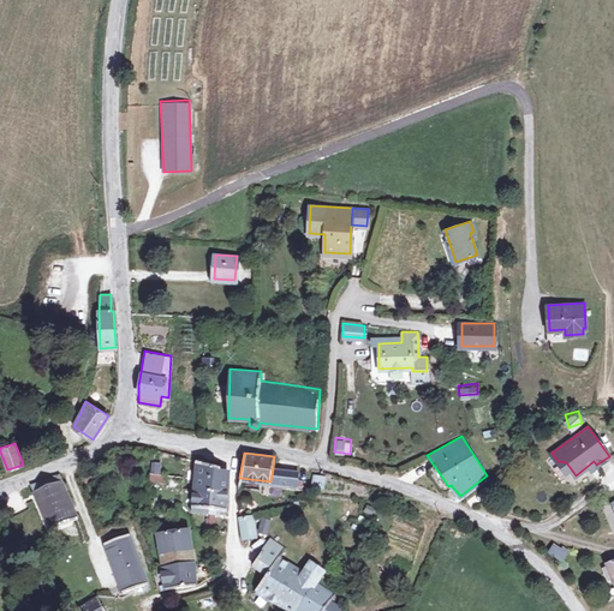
[(149,469),(159,469),(160,459),(150,459),(149,469)]
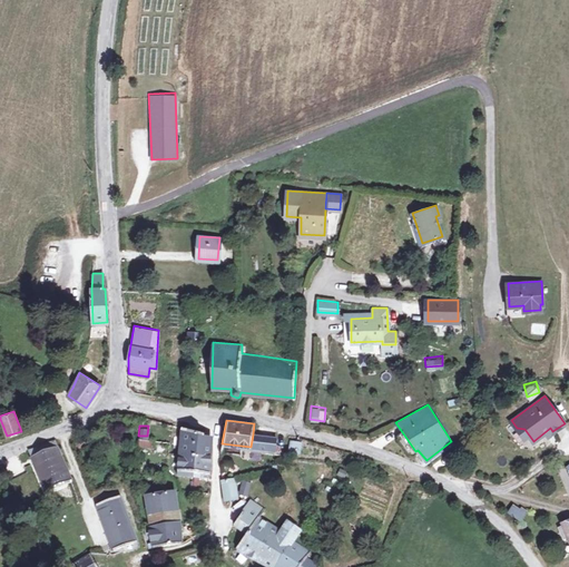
[(203,439),(204,432),(182,427),(179,452),(194,453),(211,456),(211,442),(211,440),(203,439)]
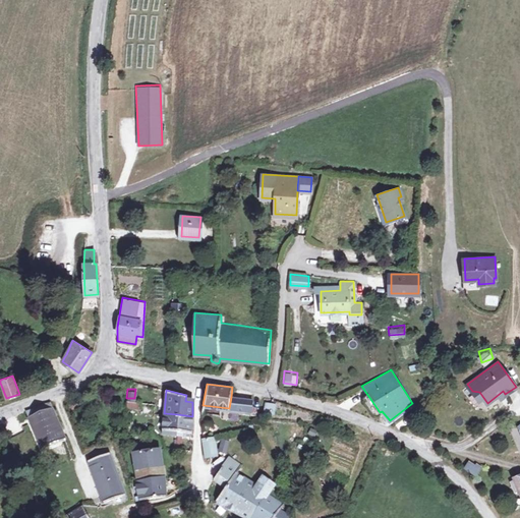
[(240,409),(241,398),(231,397),(229,408),(240,409)]
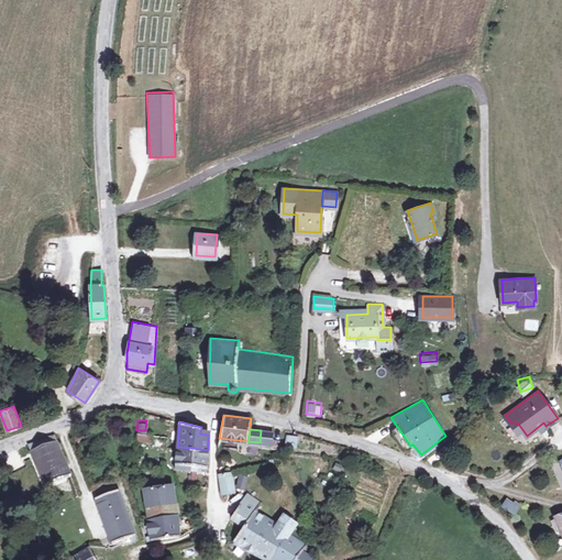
[(271,443),(272,431),(261,430),(260,442),(271,443)]
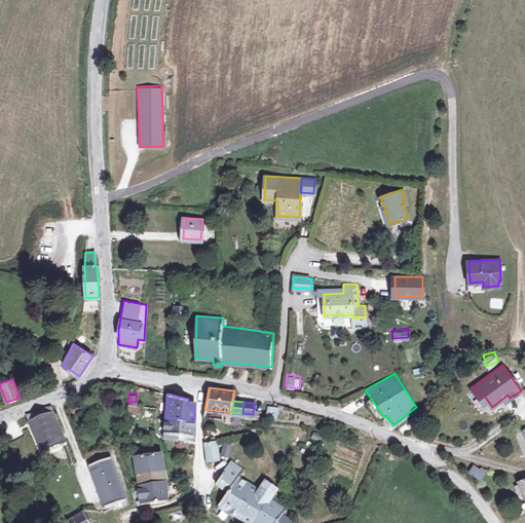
[(51,407),(50,404),(26,413),(28,416),(51,407)]
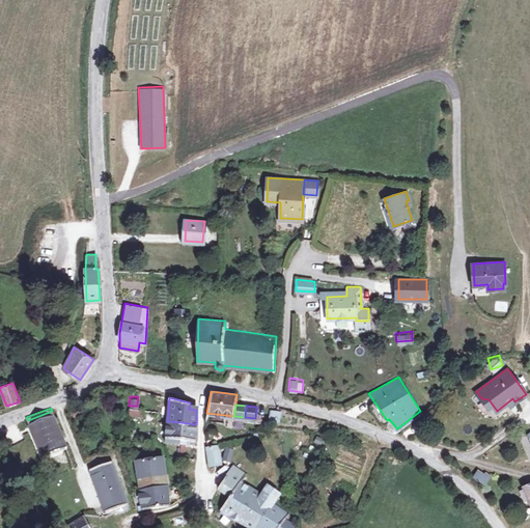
[(270,419),(279,421),(280,411),(271,410),(270,419)]
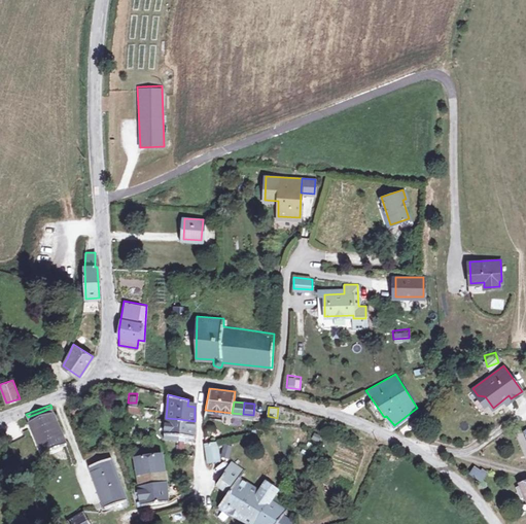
[(42,453),(66,443),(51,408),(28,417),(42,453)]
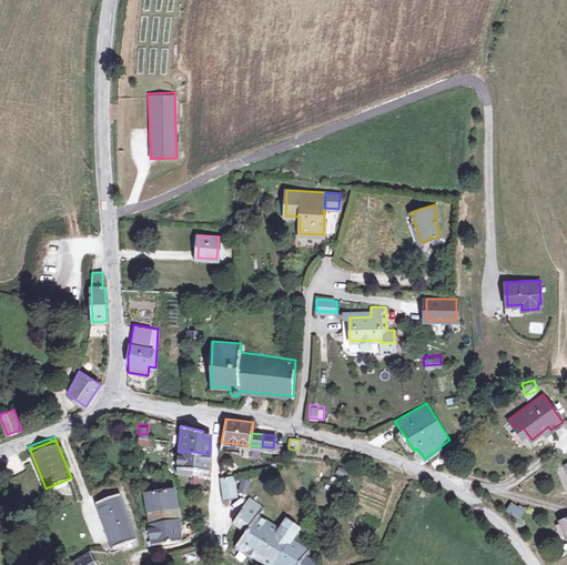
[(488,452),(500,449),(498,440),(486,443),(488,452)]
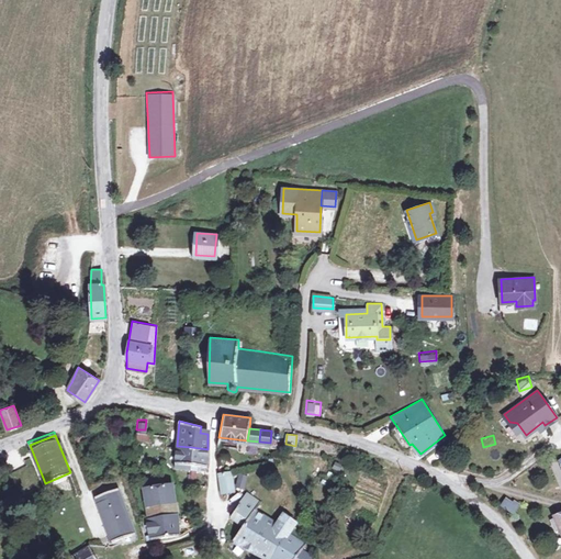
[(191,464),(191,447),(177,446),(175,466),(190,468),(190,464),(191,464)]
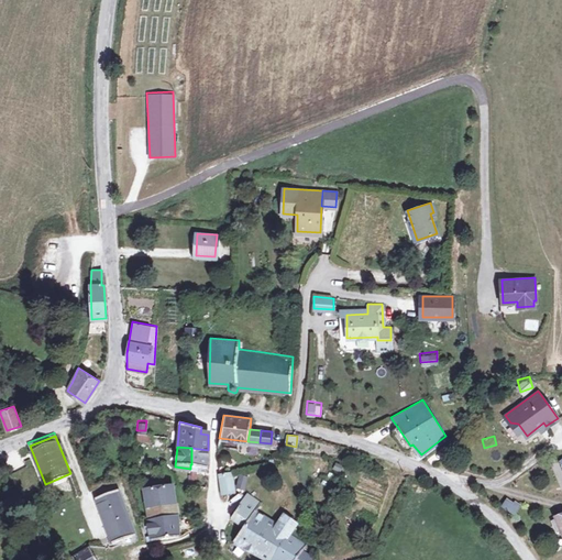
[(207,467),(208,450),(191,448),(191,464),(207,467)]
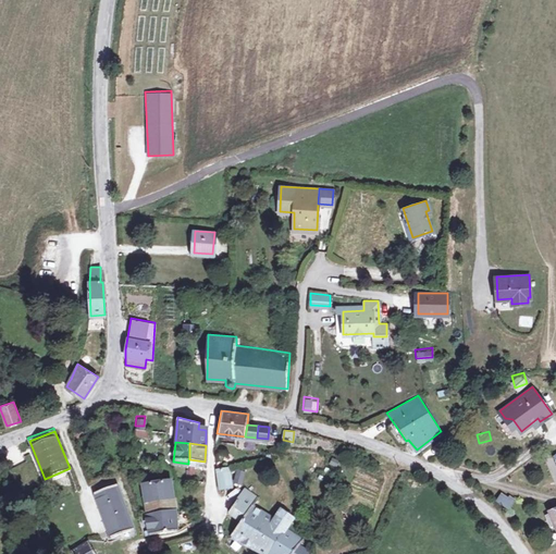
[(219,487),(231,484),(229,466),(215,467),(219,487)]
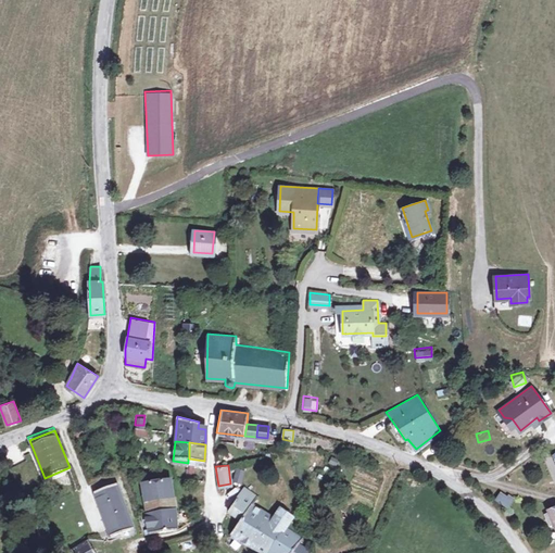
[(241,481),(243,468),(235,466),(231,479),(241,481)]
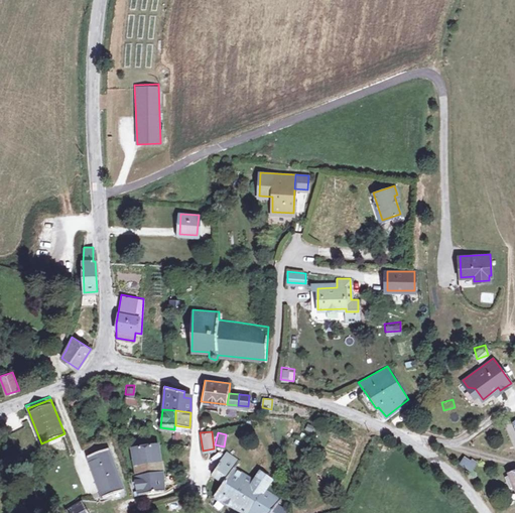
[(136,475),(162,471),(158,442),(132,446),(136,475)]
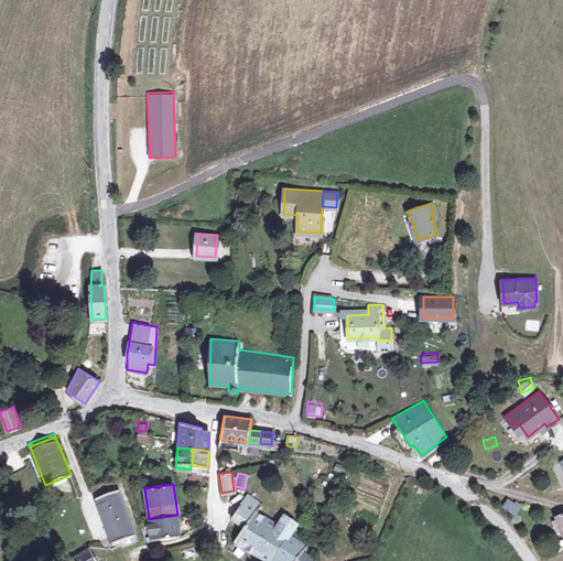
[(112,542),(134,533),(118,488),(96,497),(112,542)]
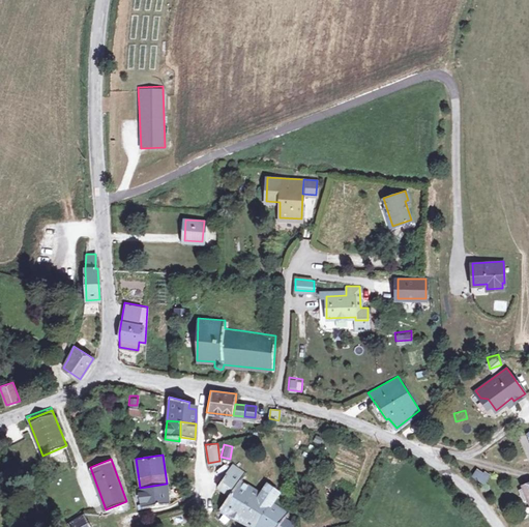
[(267,482),(261,493),(240,480),(245,471),(232,463),(217,486),(229,494),(219,507),(257,526),(290,526),(291,525),(283,520),(288,511),(271,501),(278,491),(267,482)]
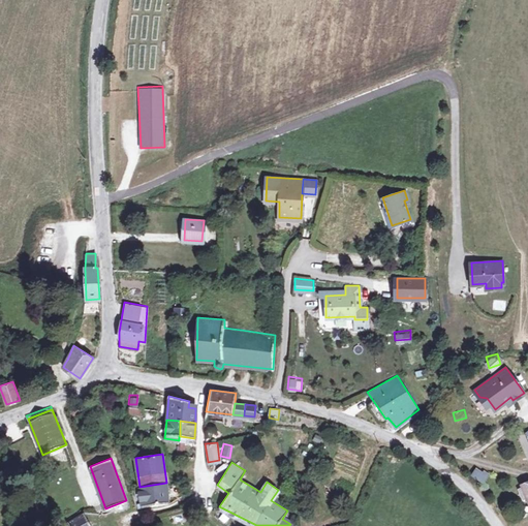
[(487,474),(476,467),(471,473),(483,481),(487,474)]
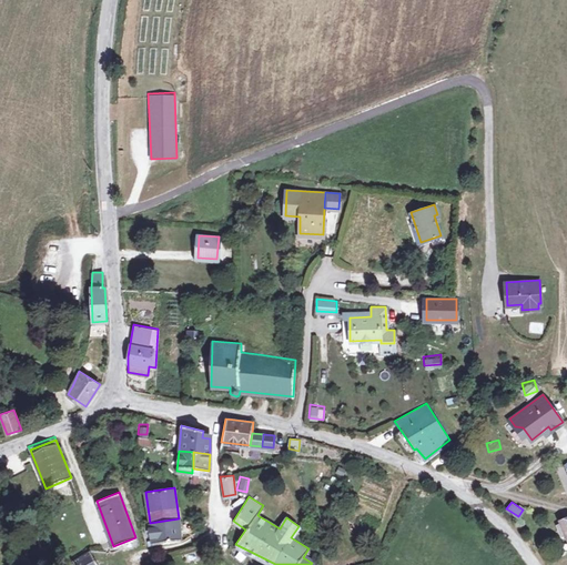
[(566,537),(566,516),(559,520),(560,523),(556,524),(560,535),(565,533),(566,537)]
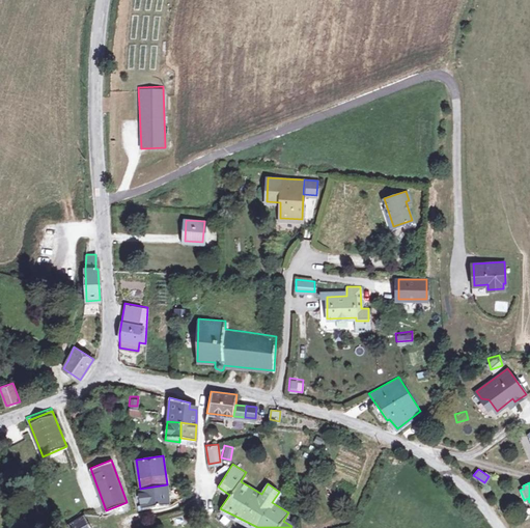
[(168,504),(167,484),(140,489),(139,490),(141,503),(138,504),(138,508),(168,504)]
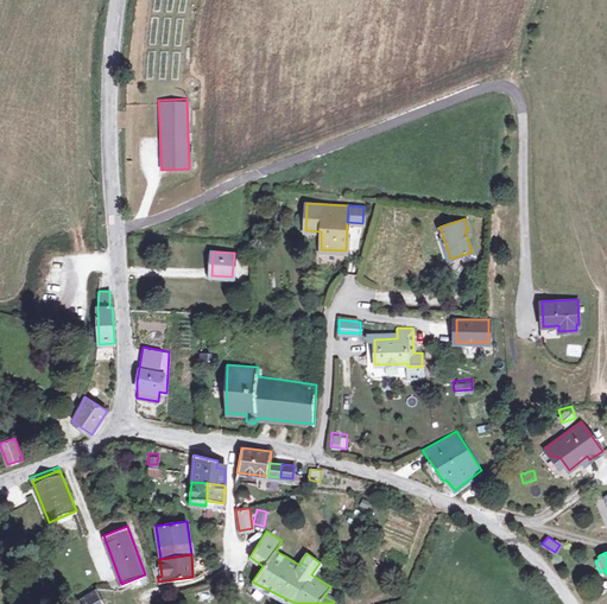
[(193,585),(196,599),(212,595),(208,582),(193,585)]
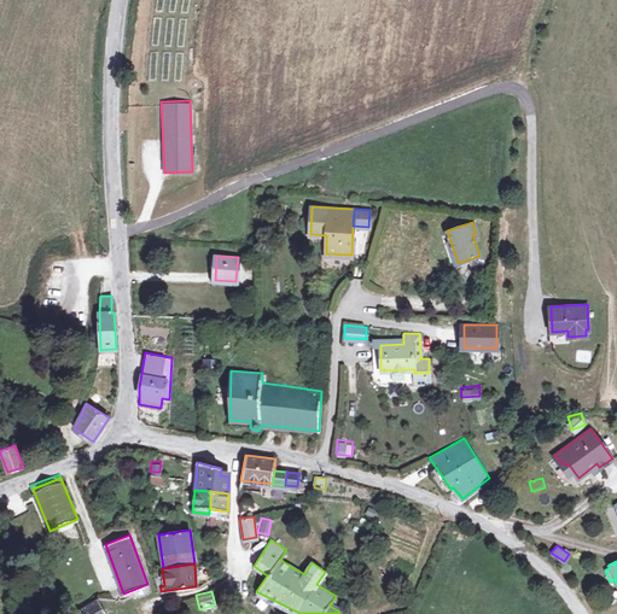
[(80,613),(108,613),(98,597),(79,609),(80,613)]
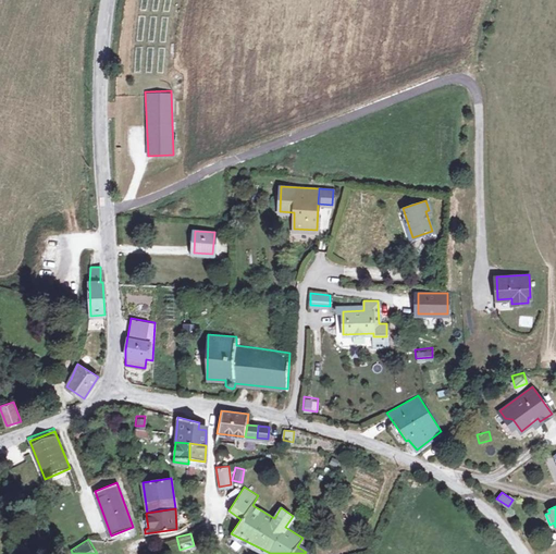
All buildings are outlined.
